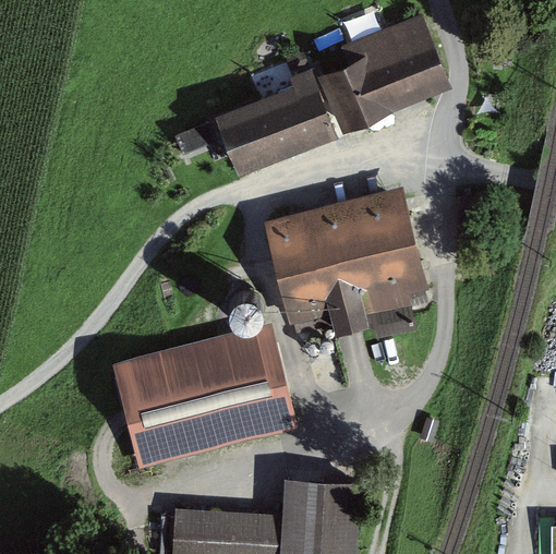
[(452,92),(422,13),(357,38),(364,58),(321,75),(343,133),(452,92)]
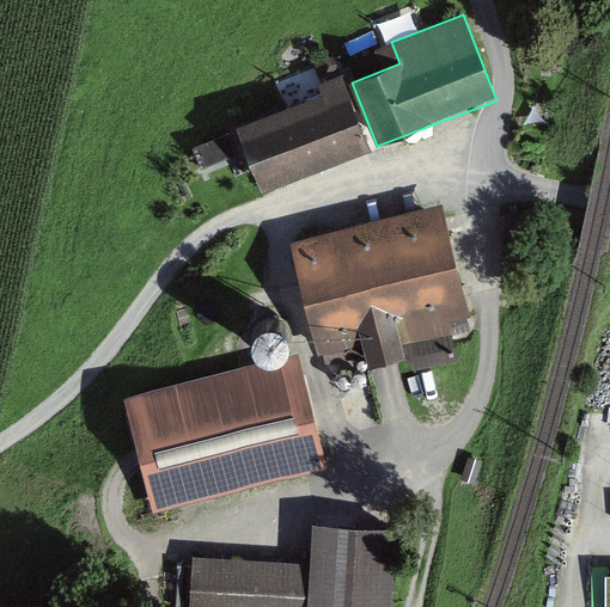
[(318,98),(236,130),(261,195),(372,152),(341,74),(313,85),(318,98)]
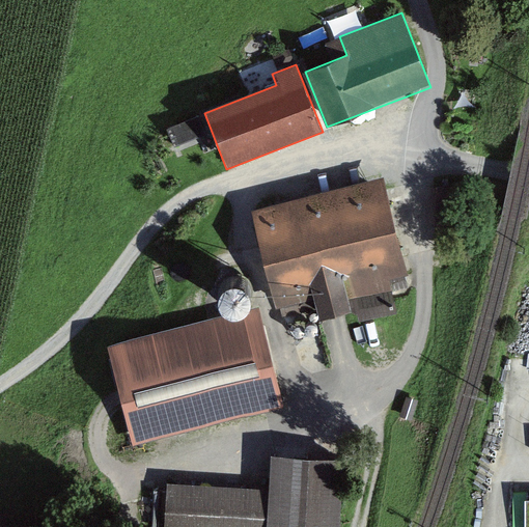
[(201,139),(193,118),(162,131),(171,151),(201,139)]
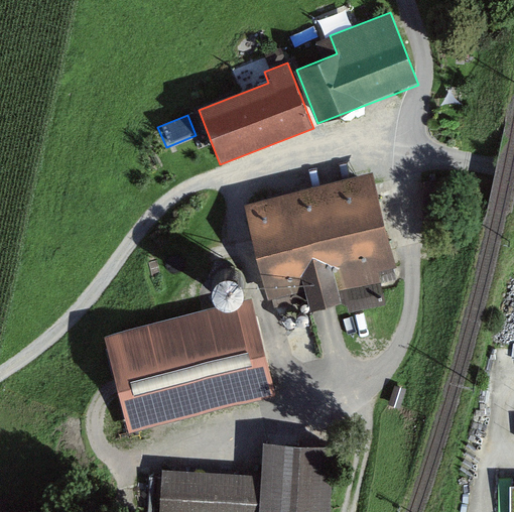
[(395,269),(373,174),(244,205),(268,309),(302,302),(304,310),(344,301),(341,292),(380,283),(377,273),(395,269)]
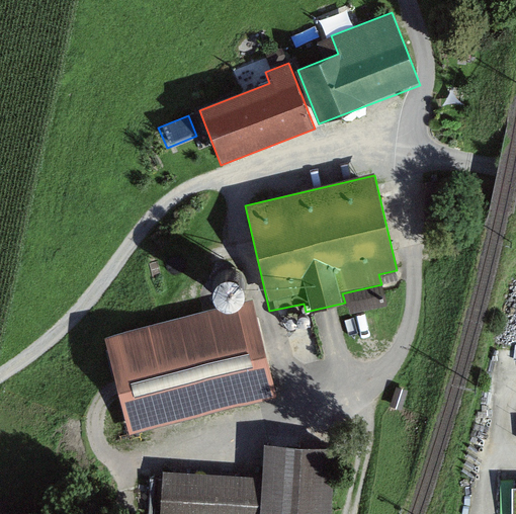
[(127,435),(276,397),(251,301),(102,340),(127,435)]
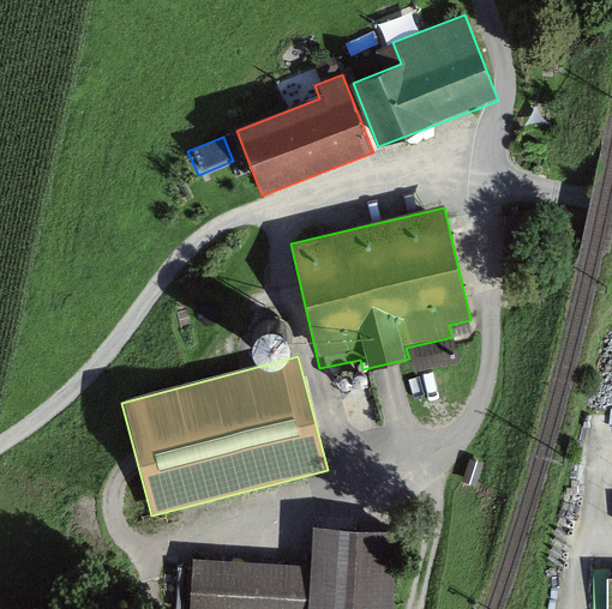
[(393,608),(400,528),(307,522),(304,565),(195,558),(190,608),(393,608)]
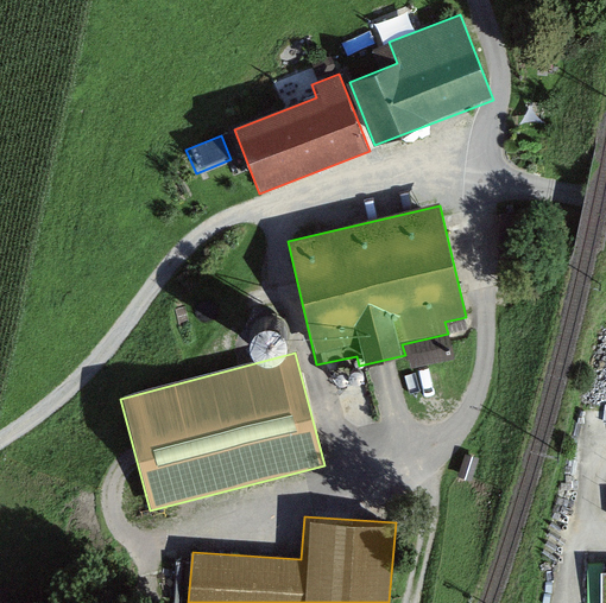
All buildings are outlined.
